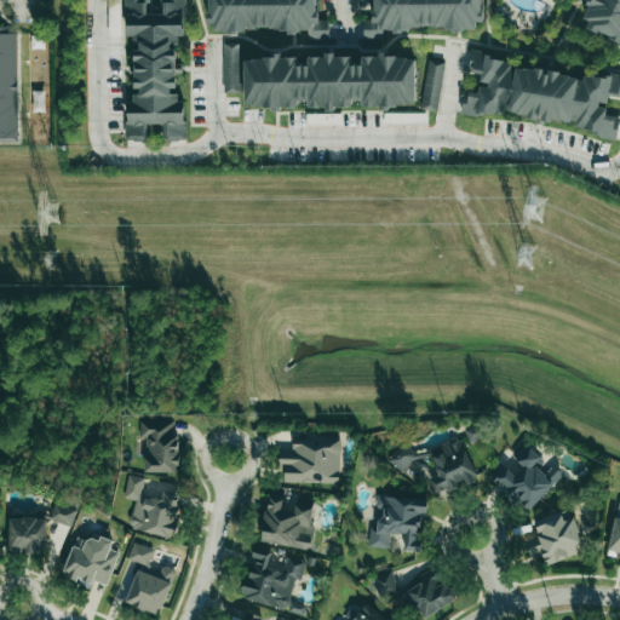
[(328,40),(328,19),(319,19),(319,0),(313,0),(311,0),(202,0),(202,7),(207,7),(208,30),(309,30),(309,40),(328,40)]
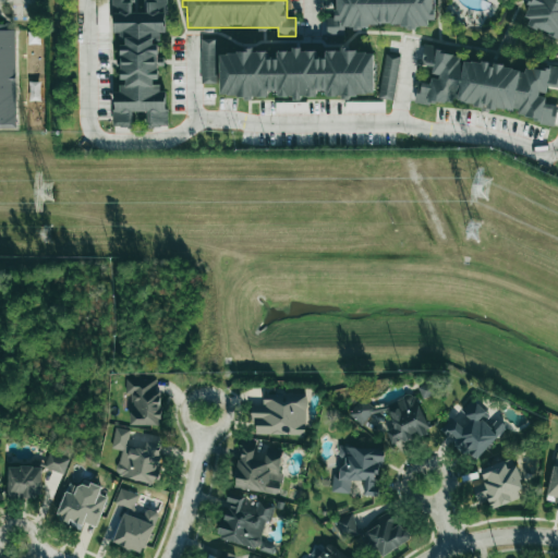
[(344,28),(428,25),(428,21),(434,21),(433,0),(331,0),(331,5),(335,5),(336,17),(326,17),(327,36),(344,35),(344,28)]
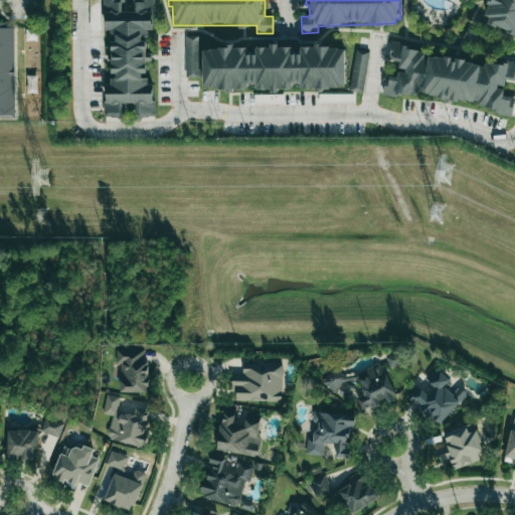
[(514,34),(514,0),(483,0),(483,1),(488,7),(485,15),(495,27),(514,34)]
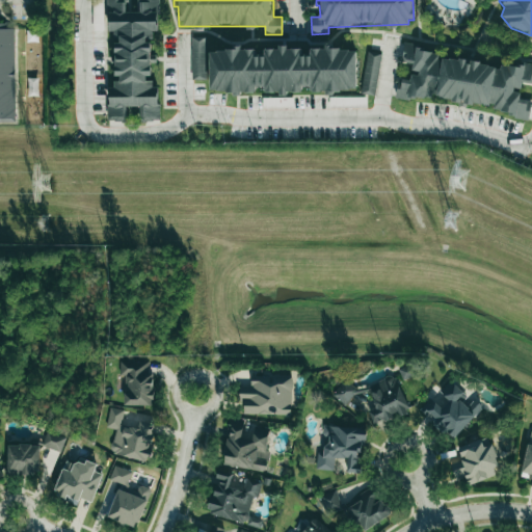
[(0,30),(12,30),(11,121),(0,121),(0,30)]
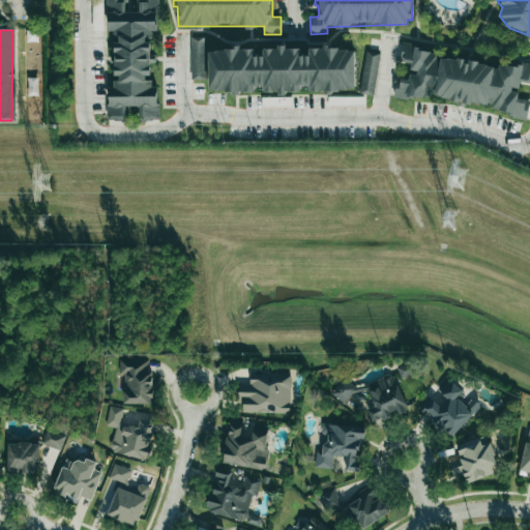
[(208,80),(207,56),(203,56),(203,35),(189,36),(192,80),(208,80)]
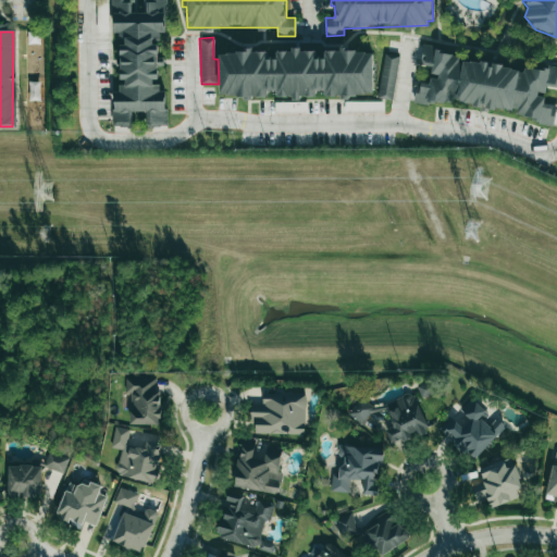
[(413,98),(450,109),(454,98),(552,126),(556,108),(556,106),(544,102),(546,96),(544,96),(547,85),(556,87),(556,67),(540,63),(537,71),(524,67),(523,71),(480,58),(479,61),(423,45),(418,64),(433,69),(431,75),(432,76),(429,86),(419,83),(413,98)]
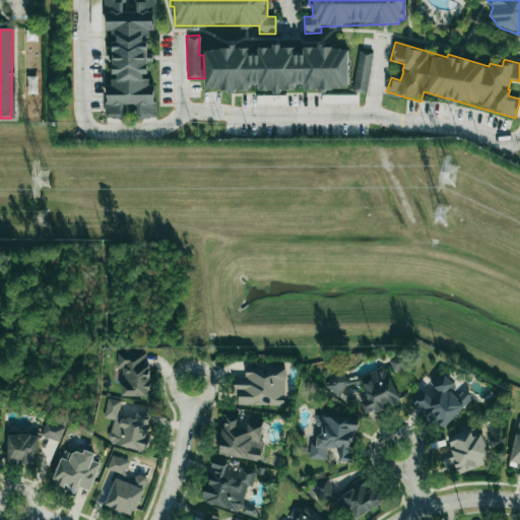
[(205,89),(225,89),(233,93),(239,90),(249,91),(252,84),(257,85),(260,90),(272,91),(280,95),(283,89),(296,90),(301,80),(305,89),(316,90),(323,93),(336,87),(348,87),(349,56),(343,44),(309,43),(304,53),(304,54),(290,48),(290,44),(263,43),(257,54),(251,54),(249,48),(242,45),(210,44),(206,53),(205,89)]
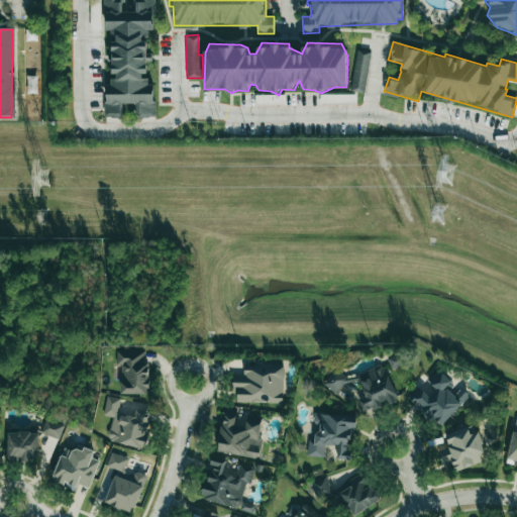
[(350,91),(364,93),(372,52),(358,48),(350,91)]
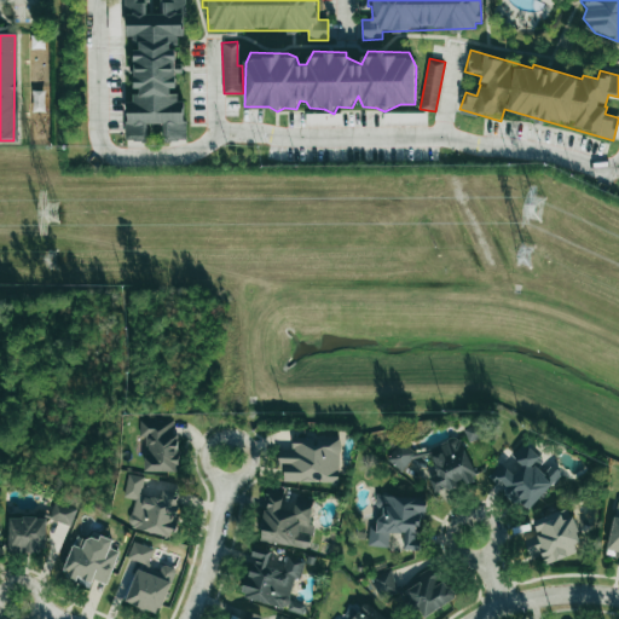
[(45,111),(45,90),(33,90),(34,113),(45,111)]
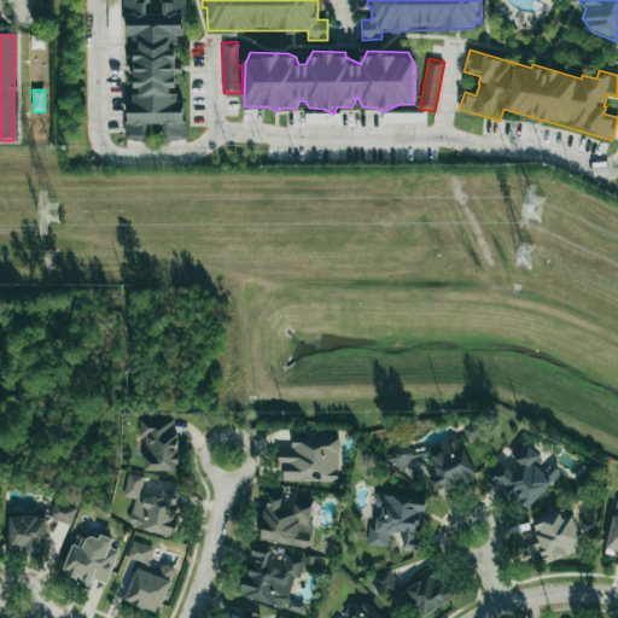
[(176,471),(176,420),(139,420),(139,437),(145,437),(145,471),(176,471)]
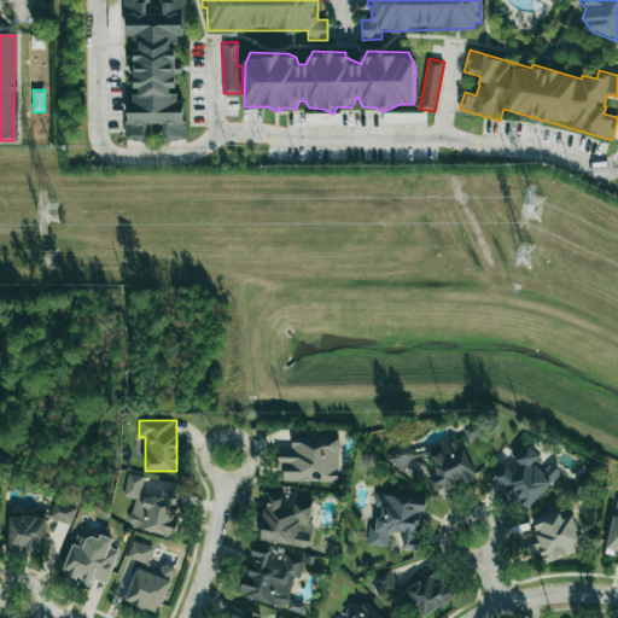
[(456,436),(427,449),(436,468),(425,473),(435,494),(461,482),(464,485),(477,479),(456,436)]
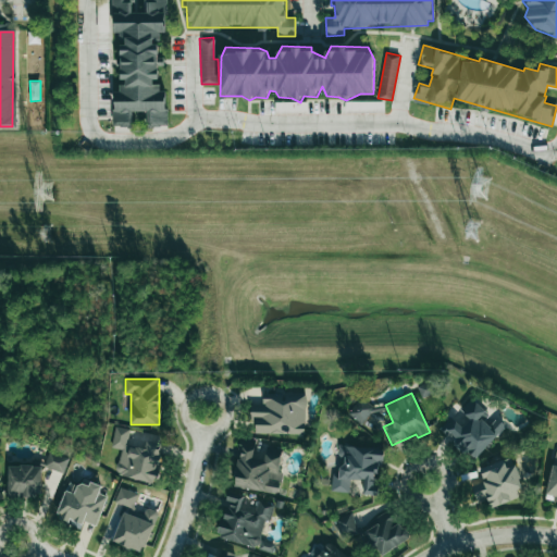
[(252,433),(305,434),(306,396),(263,395),(263,411),(252,411),(252,433)]
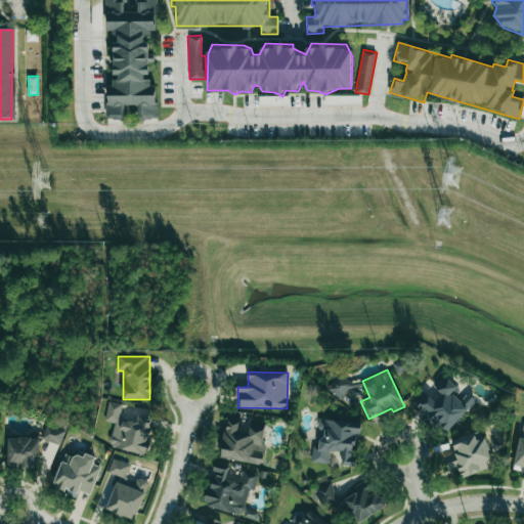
[(340,400),(353,385),(340,374),(326,389),(340,400)]
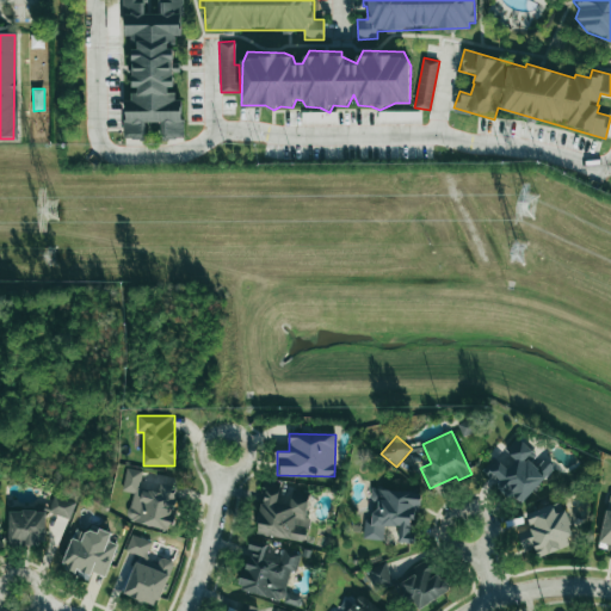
[(485,471),(520,505),(555,468),(543,456),(539,460),(517,437),(505,449),(506,450),(485,471)]
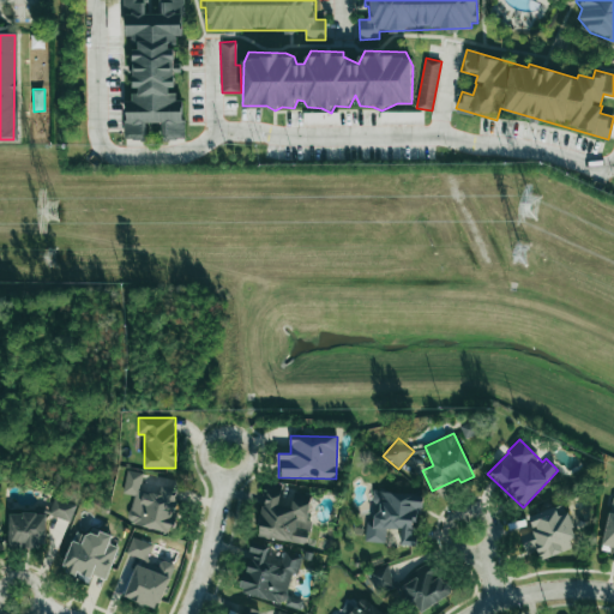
[(122,494),(132,495),(127,525),(172,533),(180,488),(164,485),(162,495),(139,492),(143,474),(126,470),(122,494)]
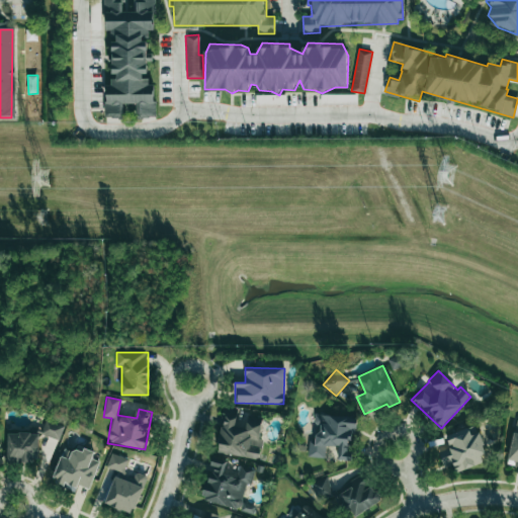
[(218,451),(257,460),(265,421),(237,415),(238,412),(226,410),(218,451)]
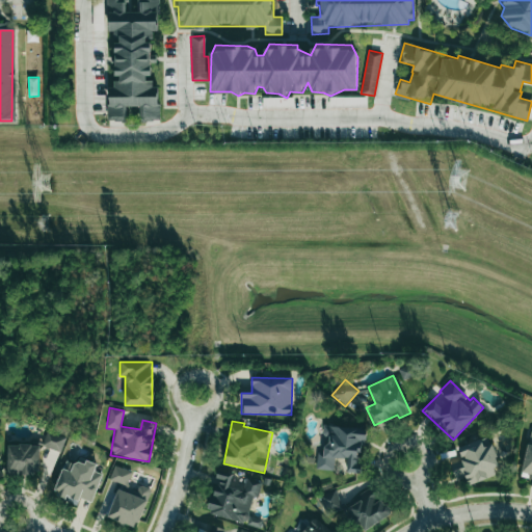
[(316,470),(334,471),(334,458),(346,458),(346,472),(363,473),(365,428),(323,426),(322,452),(317,452),(316,470)]
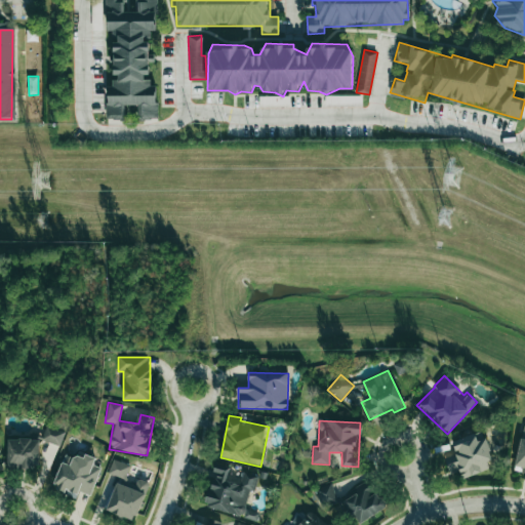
[(515,470),(524,471),(524,423),(523,423),(515,470)]
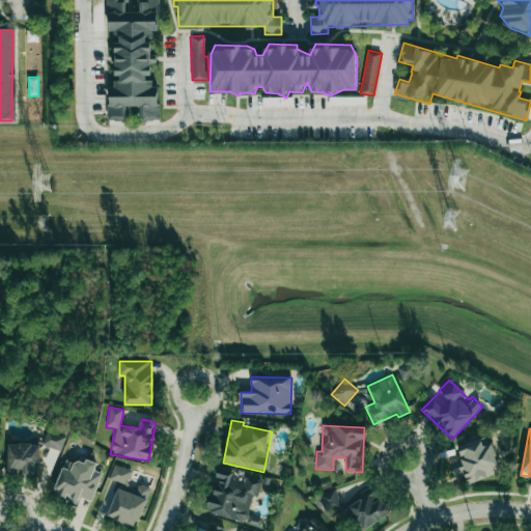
[(42,445),(59,451),(64,438),(47,430),(42,445)]
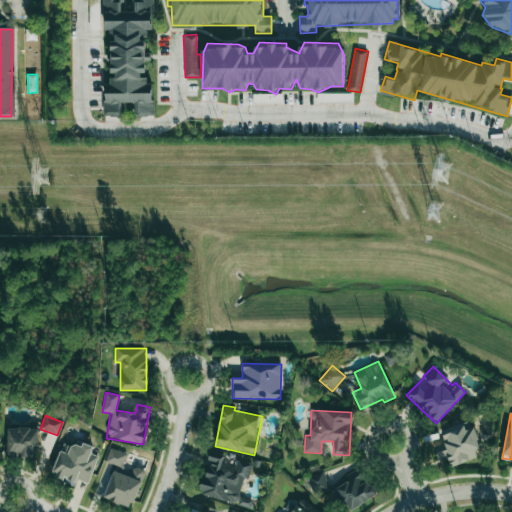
[(451,467),(482,456),(469,420),(440,430),(446,448),(435,452),(438,461),(447,457),(451,467)]
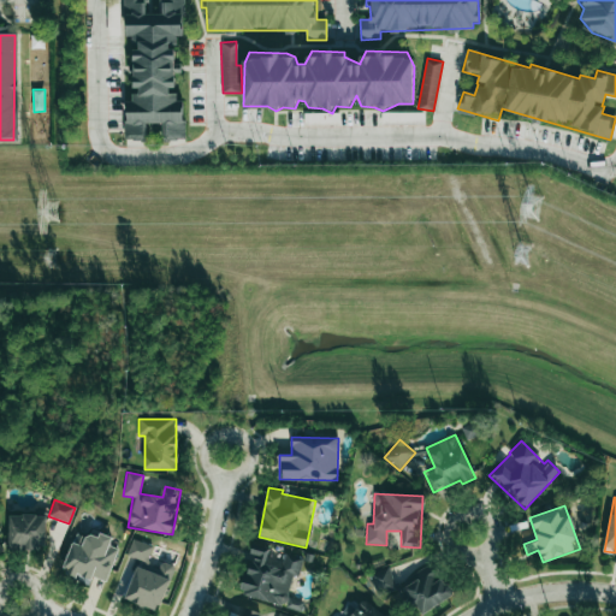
[(46,550),(46,514),(9,514),(9,550),(46,550)]
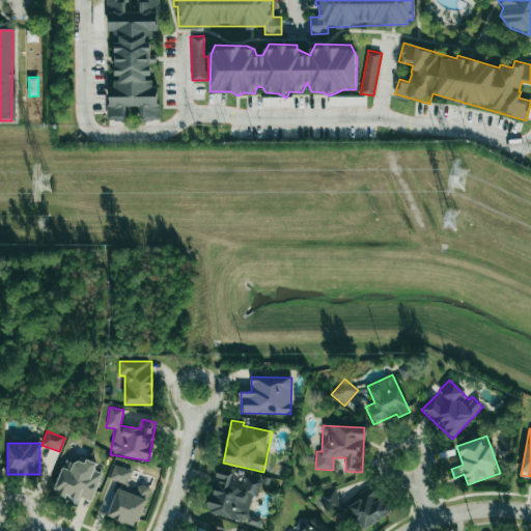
[(102,473),(94,471),(96,464),(85,459),(83,465),(65,458),(54,494),(78,502),(80,498),(91,502),(102,473)]
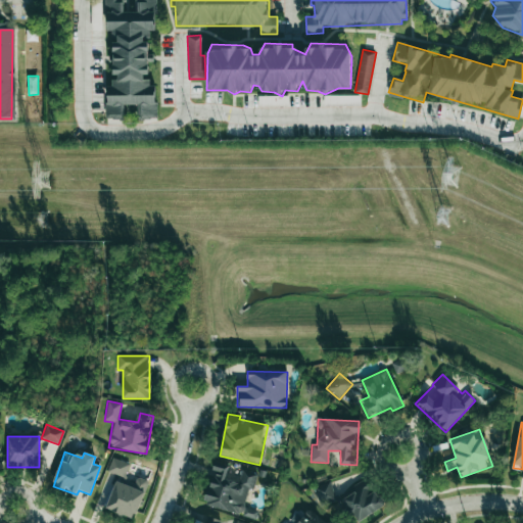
[(107,473),(121,477),(120,480),(124,482),(130,464),(112,458),(107,473)]
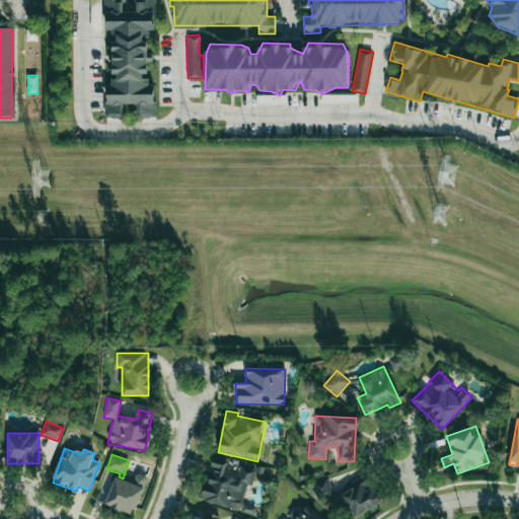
[(240,510),(246,486),(251,487),(255,469),(239,465),(239,469),(212,462),(203,501),(240,510)]
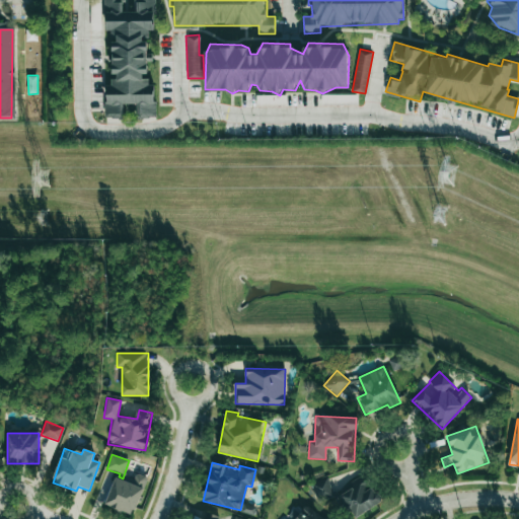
[(116,477),(104,505),(132,516),(148,478),(136,473),(132,485),(116,477)]
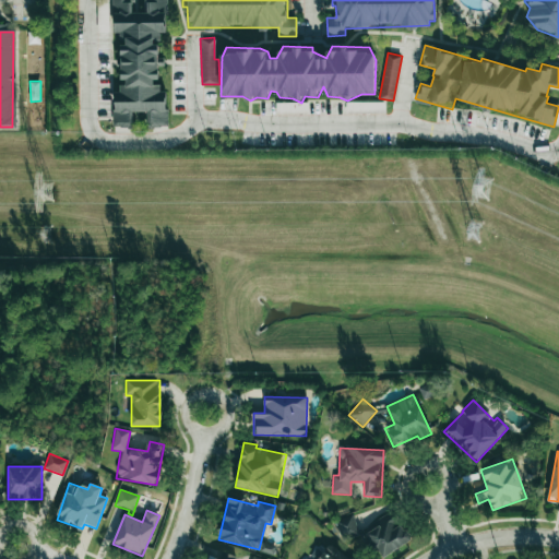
[(411,540),(393,511),(377,521),(380,525),(367,534),(381,558),(411,540)]
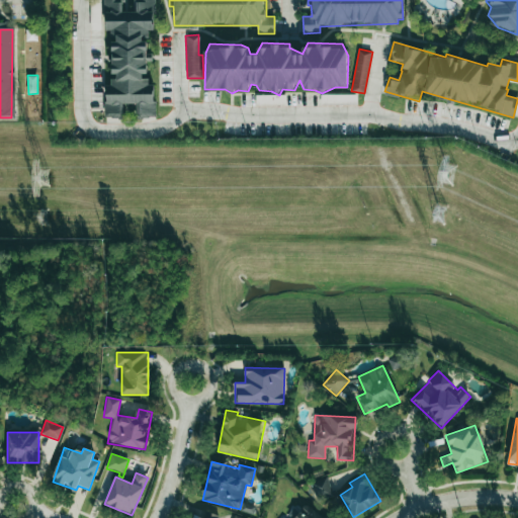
[(319,502),(334,496),(326,478),(311,484),(319,502)]
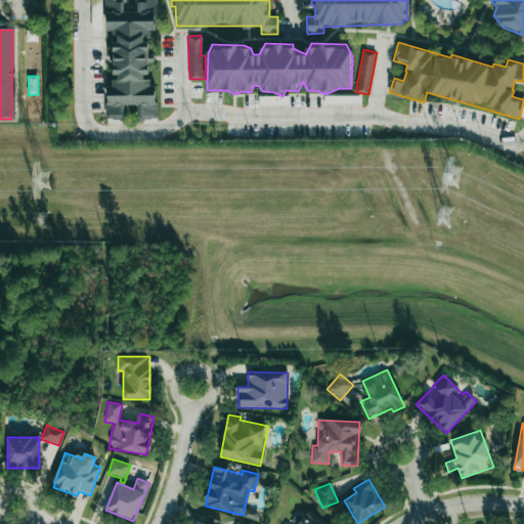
[(326,523),(309,510),(298,523),(326,523)]
